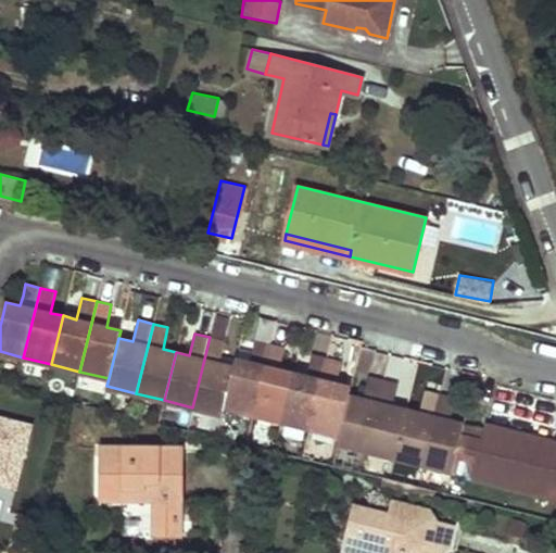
[(210,337),(192,407),(222,414),(224,406),(235,366),(219,363),(225,340),(210,337)]
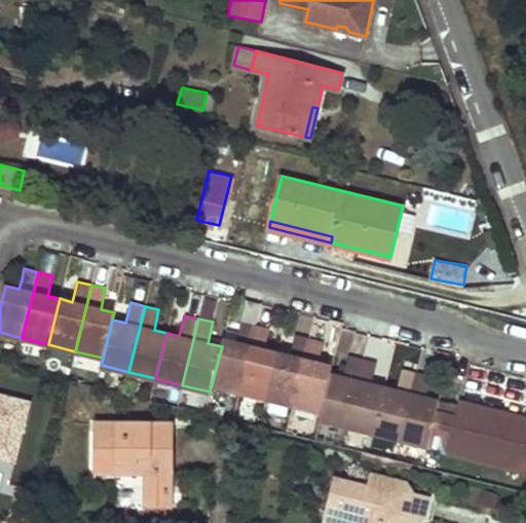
[(223,339),(222,346),(212,384),(239,391),(256,326),(241,322),(236,342),(223,339)]
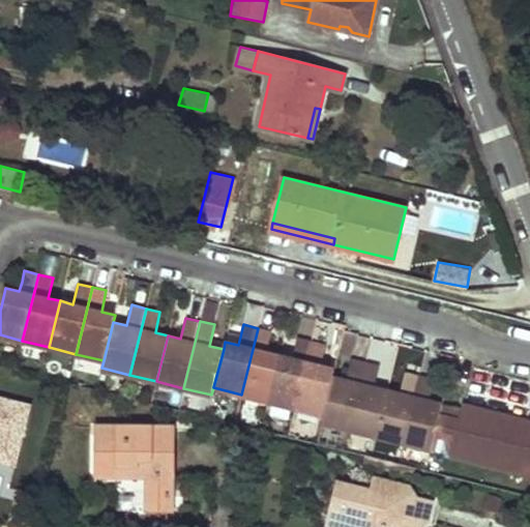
[(258,328),(241,394),(268,401),(280,355),(266,352),(271,331),(258,328)]
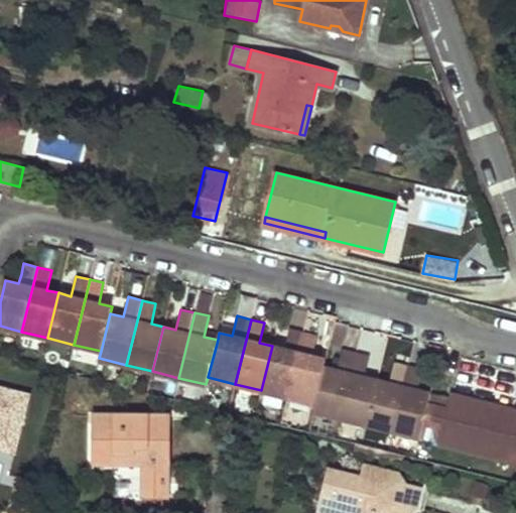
[(272,346),(261,390),(287,397),(303,332),(289,329),(284,349),(272,346)]
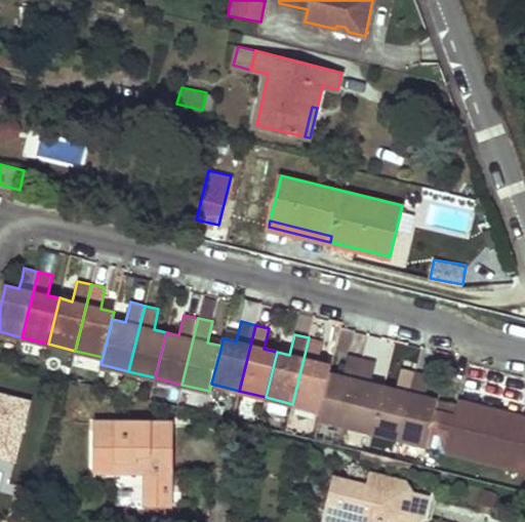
[(309,337),(292,404),(320,410),(329,372),(331,365),(318,362),(323,342),(309,337)]
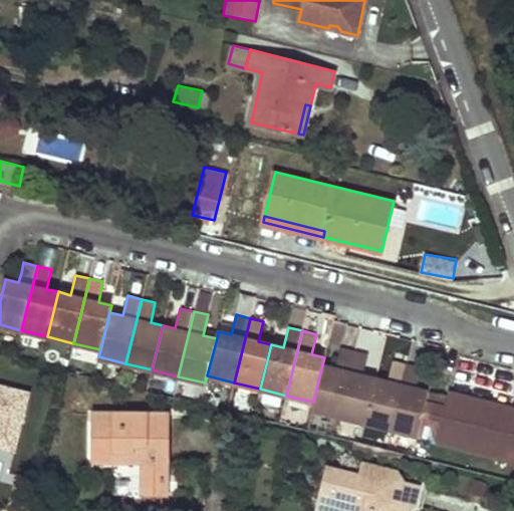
[(340,347),(335,367),(322,364),(313,402),(312,410),(338,416),(354,351),(340,347)]
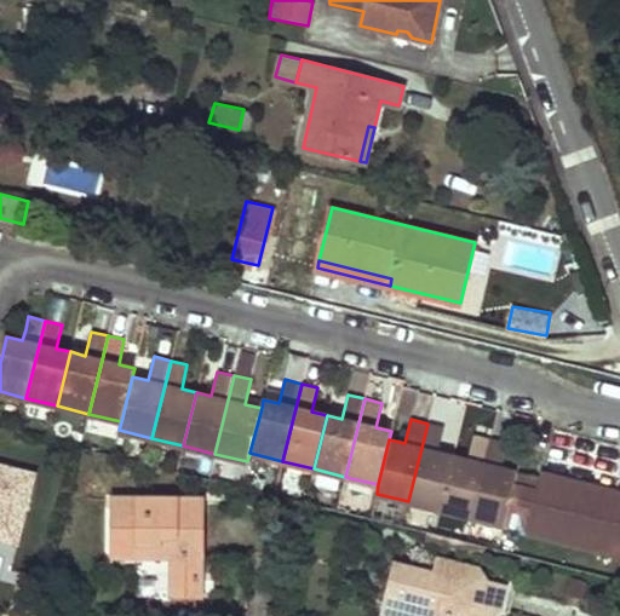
[(428,424),(408,501),(440,508),(453,455),(437,452),(443,427),(428,424)]
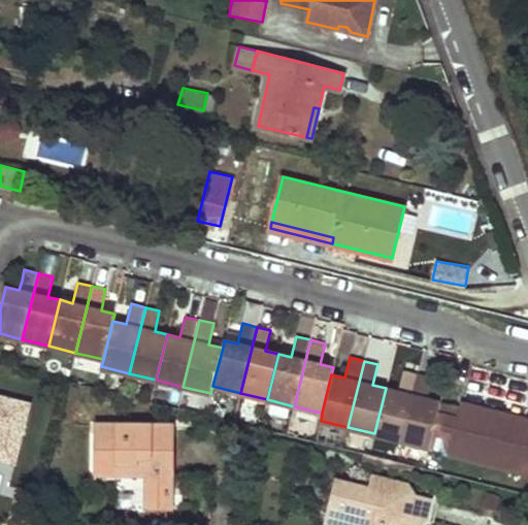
[(401,440),(418,374),(403,370),(398,391),(386,388),(374,433),(401,440)]
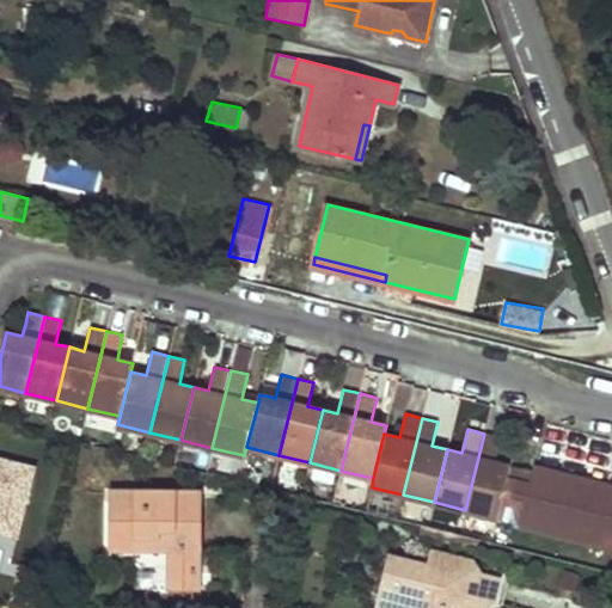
[(484,434),(465,510),(497,519),(503,495),(508,477),(510,465),(495,461),(500,437),(484,434)]
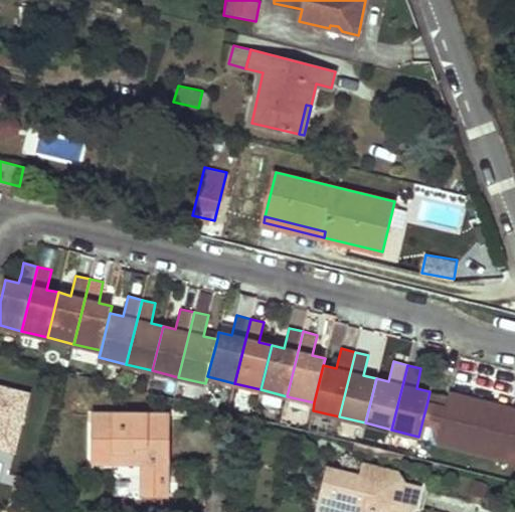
[(0,451),(15,454),(29,390),(0,384),(0,451)]
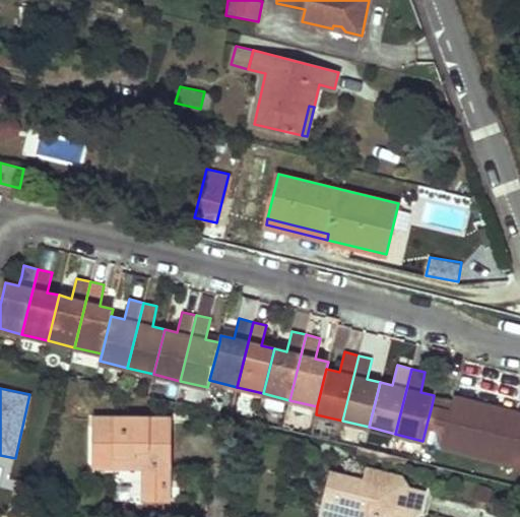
[(451,410),(454,400),(434,395),(432,405),(451,410)]
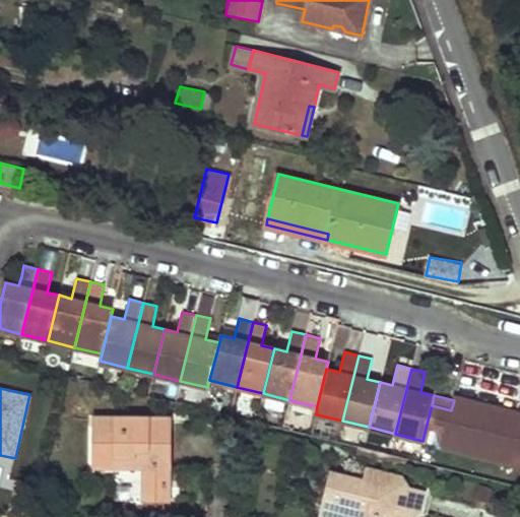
[(448,426),(443,446),(519,464),(519,416),(518,416),(519,411),(455,396),(454,400),(451,410),(432,405),(428,421),(448,426)]
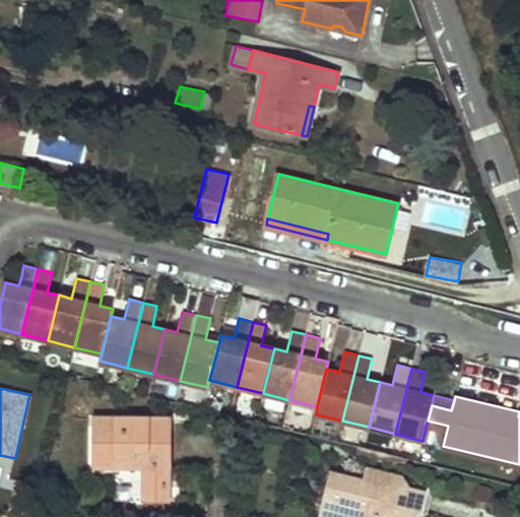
[(93,417),(93,464),(145,464),(144,485),(169,486),(170,464),(172,464),(172,417),(93,417)]
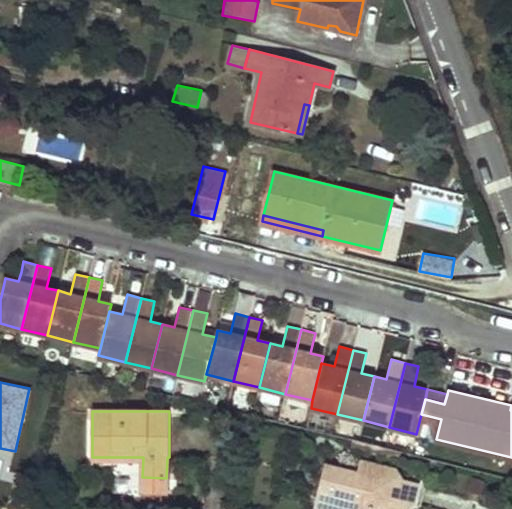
[(396,508),(397,507),(388,505),(390,496),(399,498),(413,502),(417,484),(394,478),(396,470),(363,461),(360,473),(327,465),(318,500),(336,504),(334,508),(396,508)]
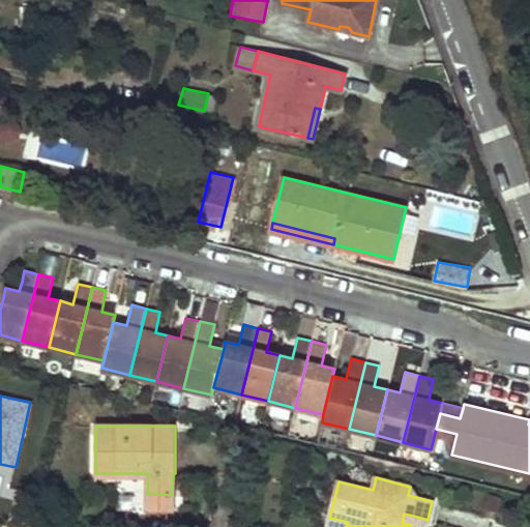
[(172,495),(147,494),(147,508),(172,508),(172,495)]
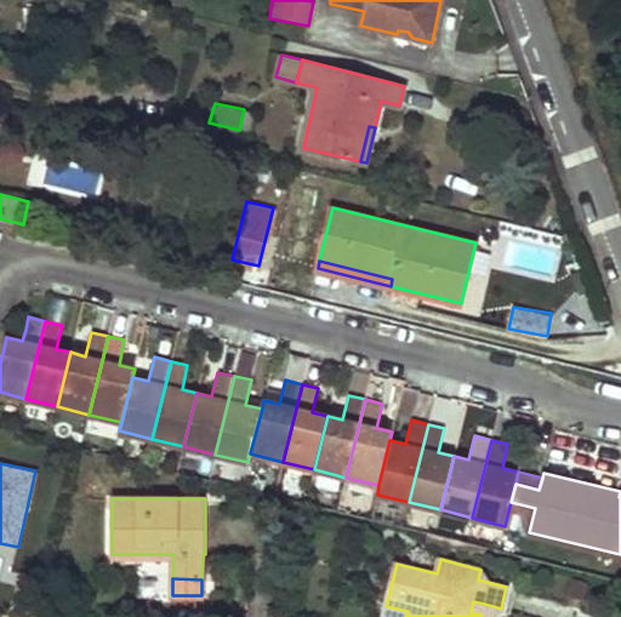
[(484,604),(473,601),(471,612),(482,615),(484,604)]
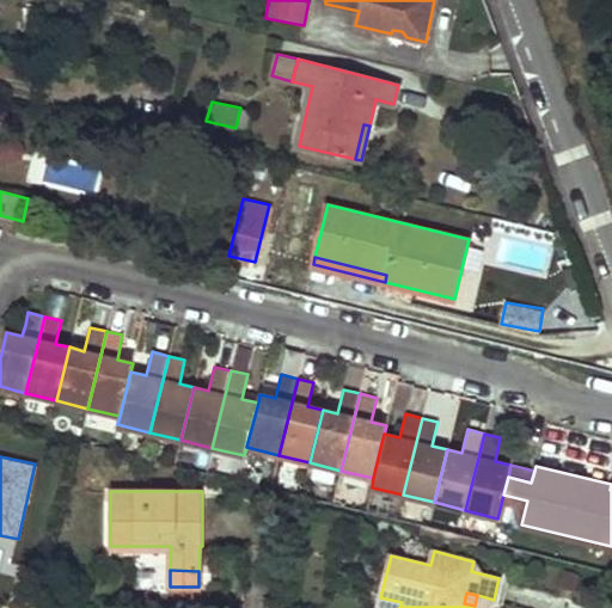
[(399,607),(402,602),(380,597),(379,603),(397,607),(399,607)]
